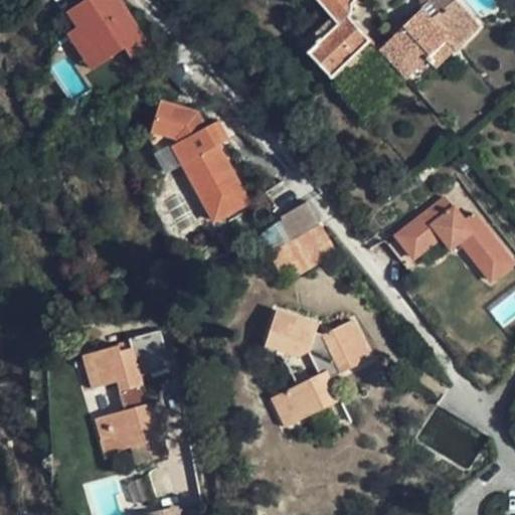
[(125,12),(117,0),(76,0),(64,9),(74,24),(65,31),(77,48),(90,66),(122,45),(129,54),(147,44),(127,15),(125,12)]
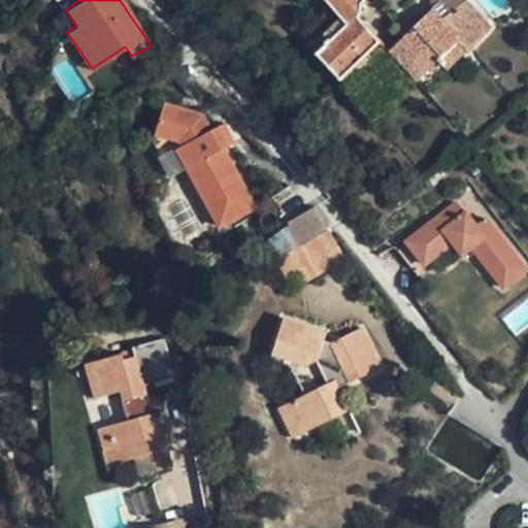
[(317,56),(341,80),(380,41),(356,18),(358,8),(358,4),(360,0),(325,0),(341,17),(324,35),(330,42),(317,56)]
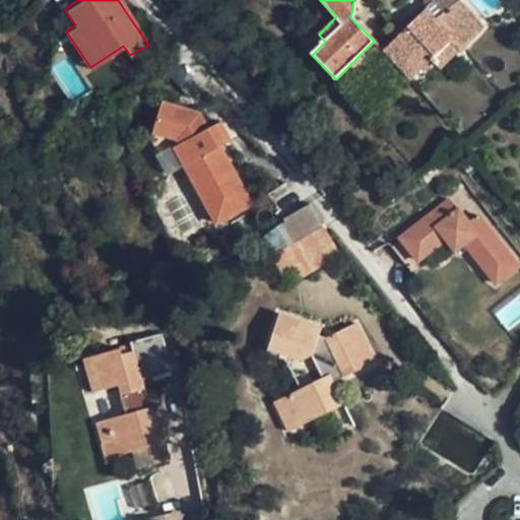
[(431,0),(385,47),(382,51),(407,83),(448,41),(474,18),(458,1),(455,4),(452,0),(431,0)]
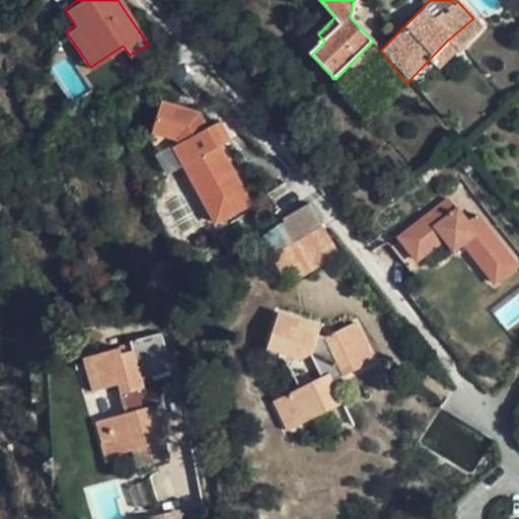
[(128,68),(136,81),(158,67),(151,54),(135,64),(128,68)]
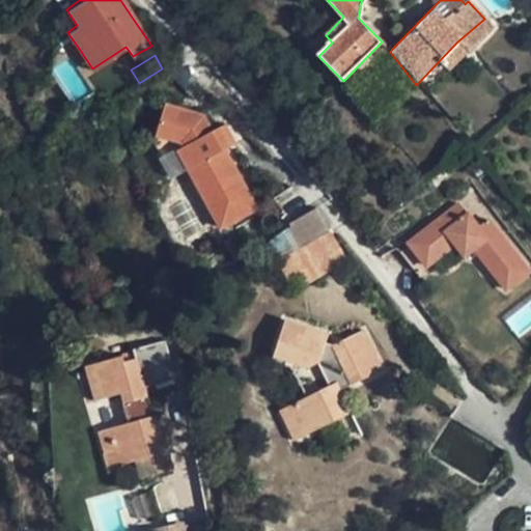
[(165,103),(155,134),(180,141),(184,147),(177,149),(187,168),(219,225),(255,205),(225,149),(229,146),(218,126),(211,130),(201,114),(165,103)]
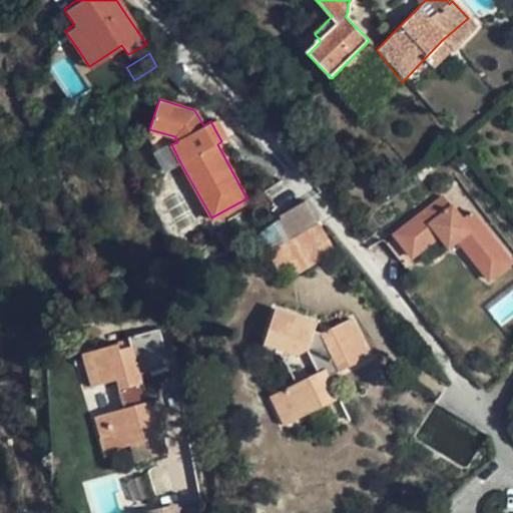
[(216,117),(210,121),(221,141),(227,138),(216,117)]
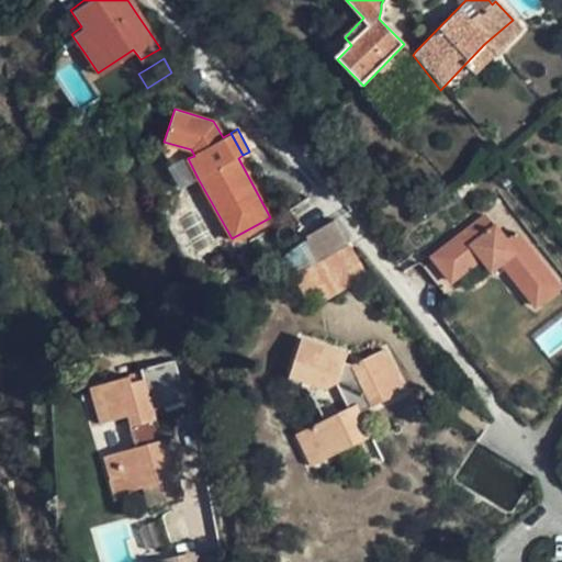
[(191,149),(164,142),(160,149),(181,187),(198,178),(188,158),(194,156),(191,149)]
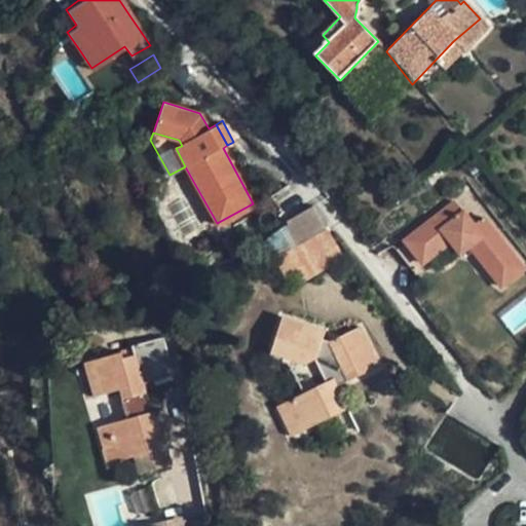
[(269,195),(289,219),(307,209),(288,182),(269,195)]
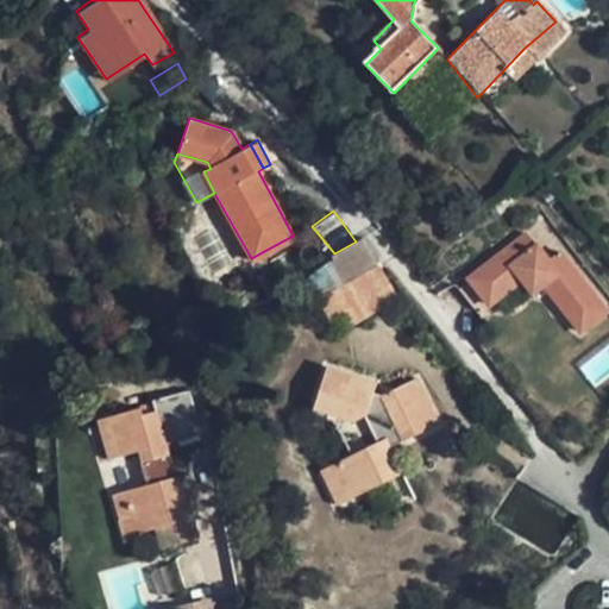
[(528,227),(470,274),(490,300),(521,276),(532,288),(542,280),(566,312),(573,305),(586,321),(607,305),(558,245),(548,253),(528,227)]
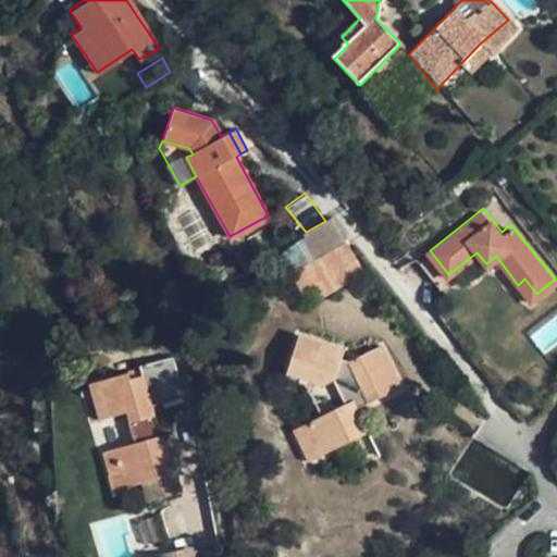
[(305,235),(317,257),(344,240),(332,217),(325,221),(306,232),(304,233),(305,235)]
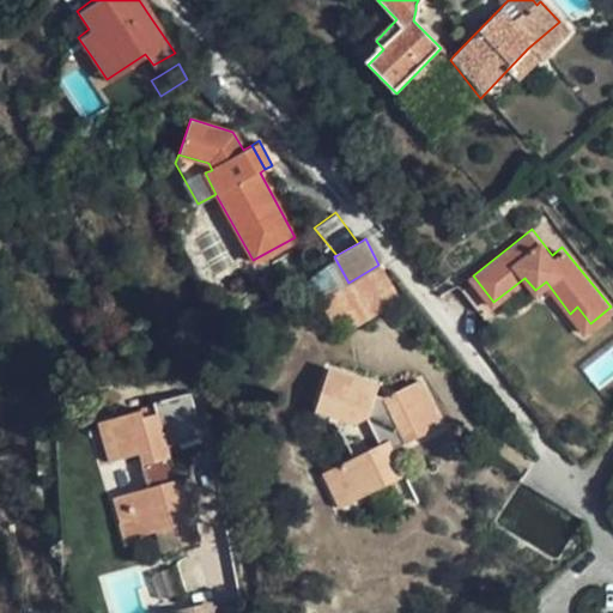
[(320,295),(347,286),(350,285),(349,283),(335,259),(310,277),(320,295)]
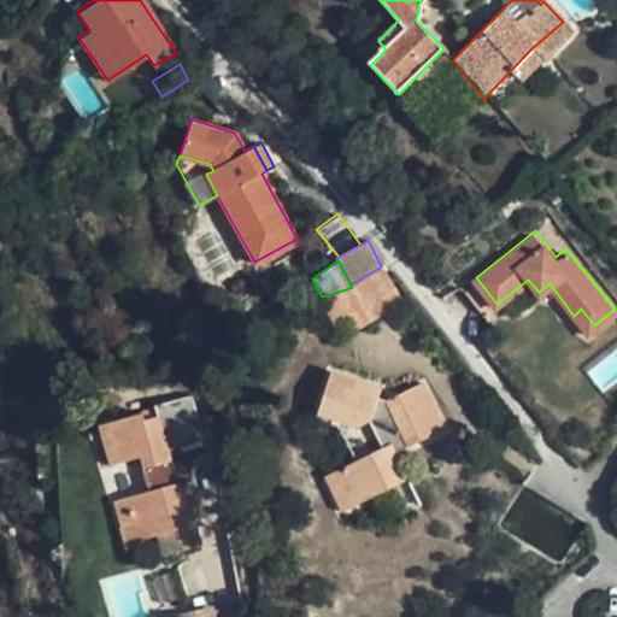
[(497,304),(476,277),(463,286),(485,313),(497,304)]
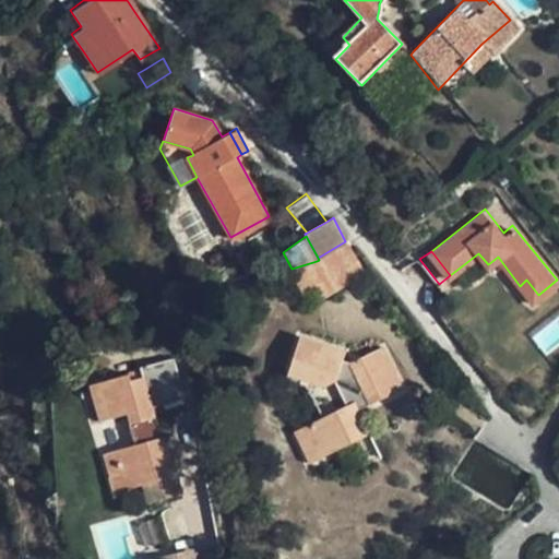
[(295,274),(317,261),(292,269),(295,274)]
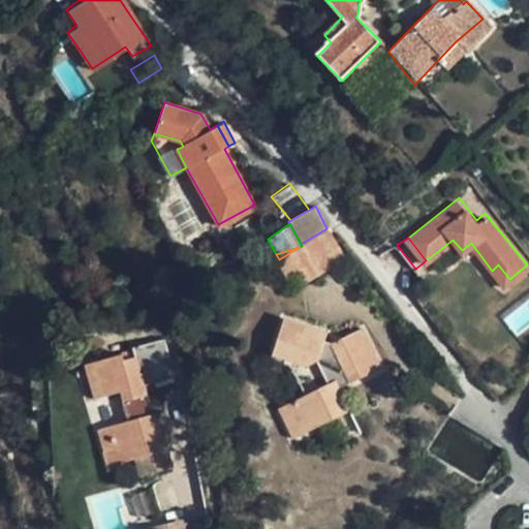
[(502,284),(509,279),(498,265),(492,271),(502,284)]
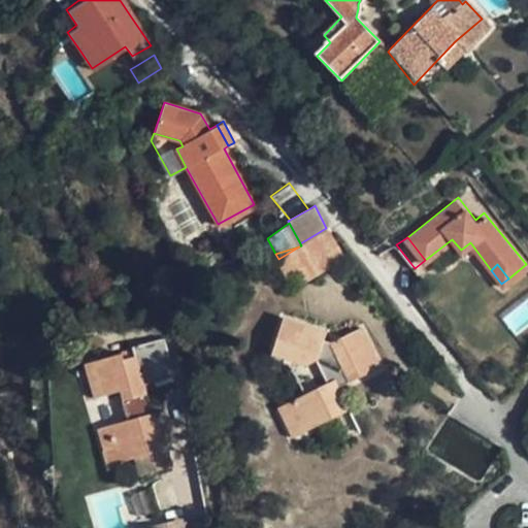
[(375,366),(357,326),(324,341),(320,334),(323,324),(281,314),(272,348),(306,357),(315,353),(325,378),(273,403),(288,434),(345,406),(336,387),(375,366)]
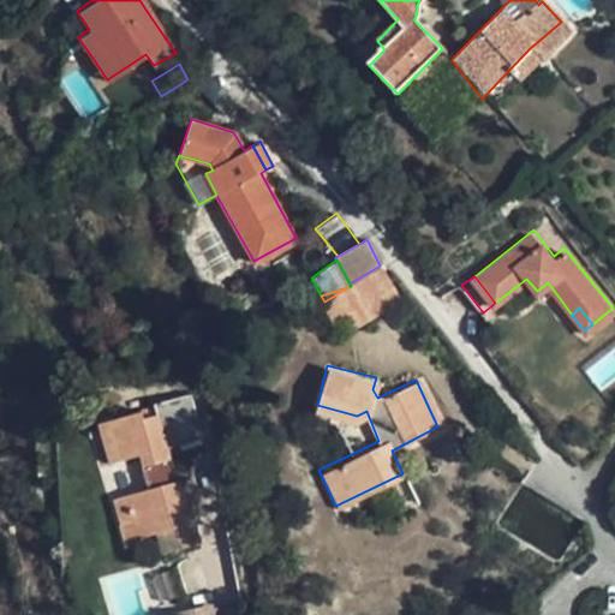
[(149,479),(130,484),(133,500),(115,505),(124,535),(191,517),(178,473),(174,473),(165,439),(202,430),(192,386),(155,395),(159,406),(145,410),(143,402),(100,412),(111,452),(141,445),(149,479)]
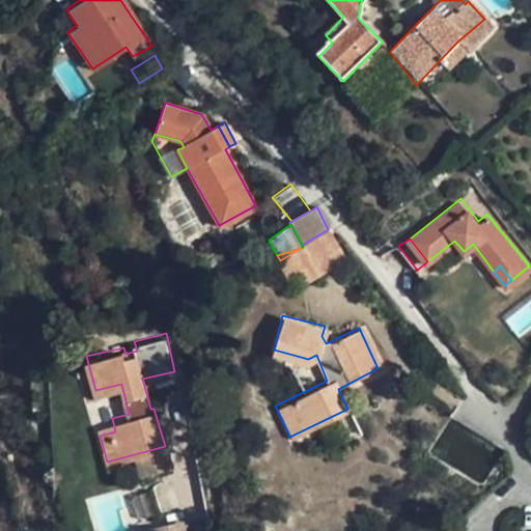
[(115,431),(112,418),(98,421),(100,436),(115,431)]
